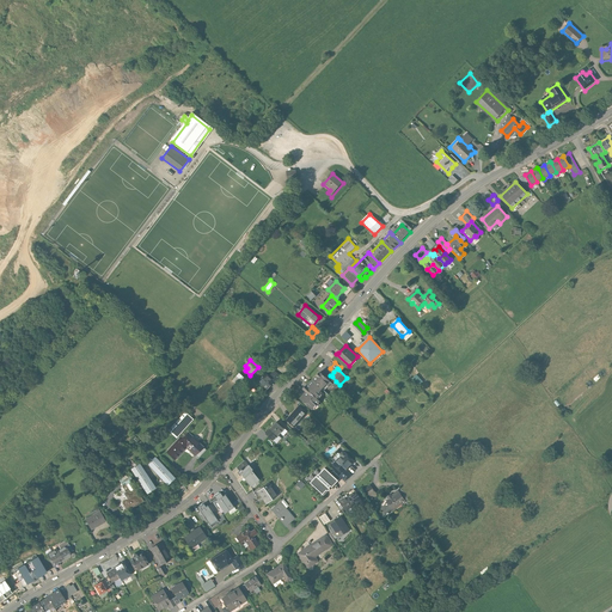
[(330,379),(320,371),(312,379),(322,387),(325,384),(330,379)]
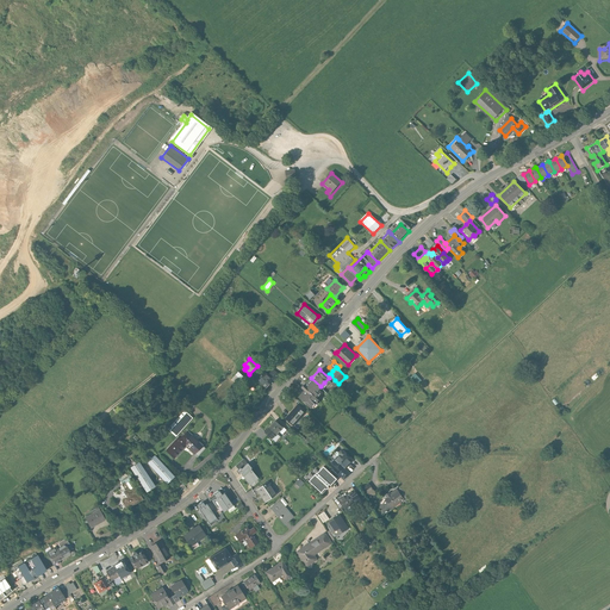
[(255,380),(266,388),(273,380),(262,372),(255,380)]
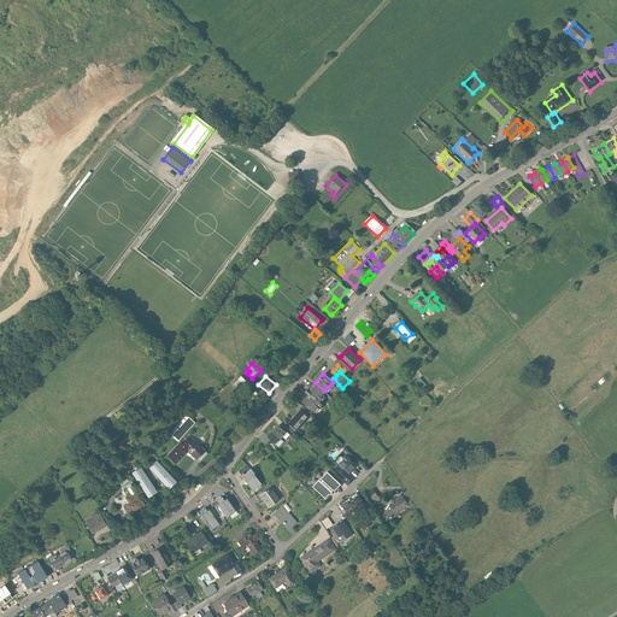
[(324,391),(315,382),(305,392),(309,394),(303,400),(315,412),(321,406),(321,404),(318,403),(322,399),(322,397),(321,395),(324,391)]
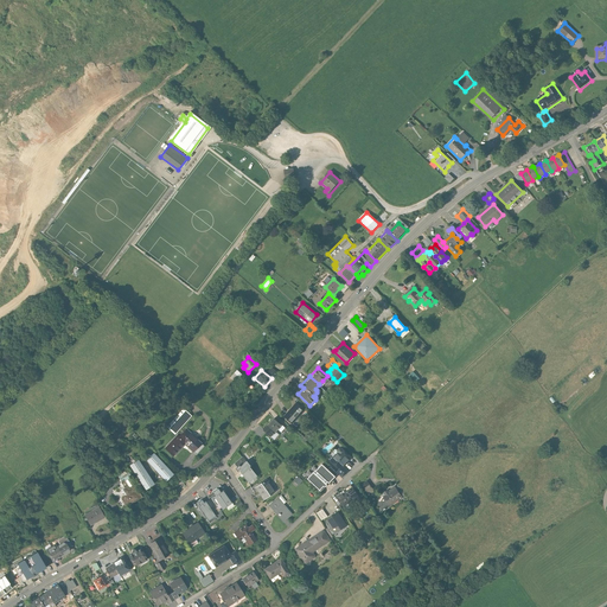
[(296,402),(285,416),(292,421),(298,415),(304,409),(296,402)]
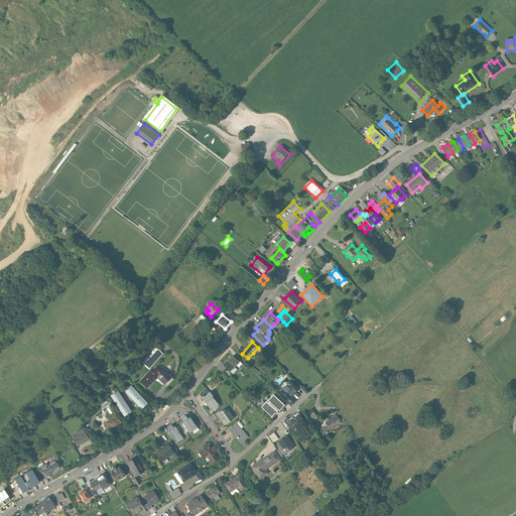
[(143,364),(148,369),(162,355),(157,350),(143,364)]
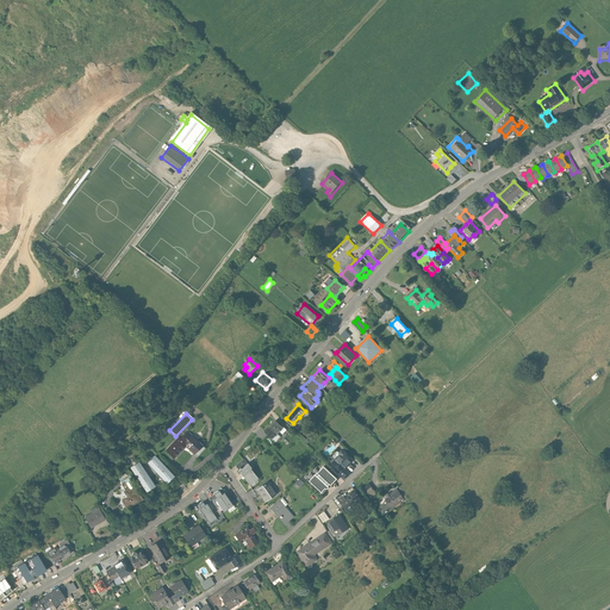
[(282,428),(275,421),(265,433),(267,435),(272,439),(279,431),(282,435),(286,430),(282,427),(282,428)]
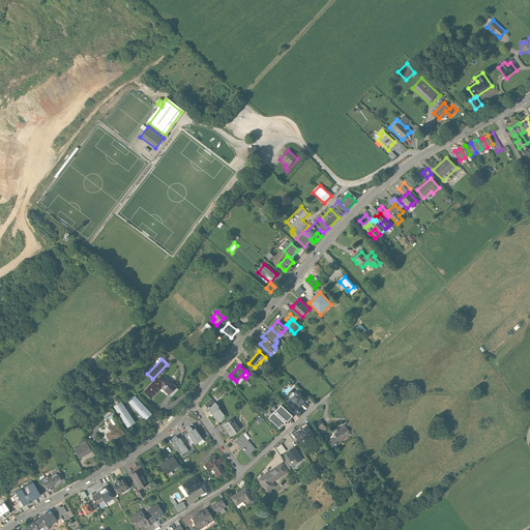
[(230,376),(226,372),(222,377),(228,383),(232,378),(230,376)]
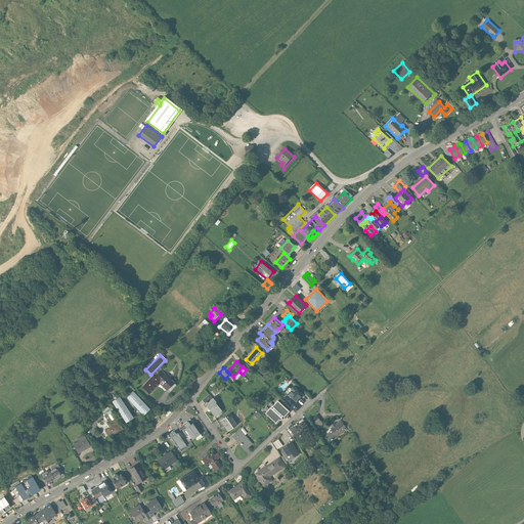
[(173,383),(161,370),(155,377),(153,376),(142,387),(149,394),(157,386),(154,383),(157,380),(166,390),(173,383)]
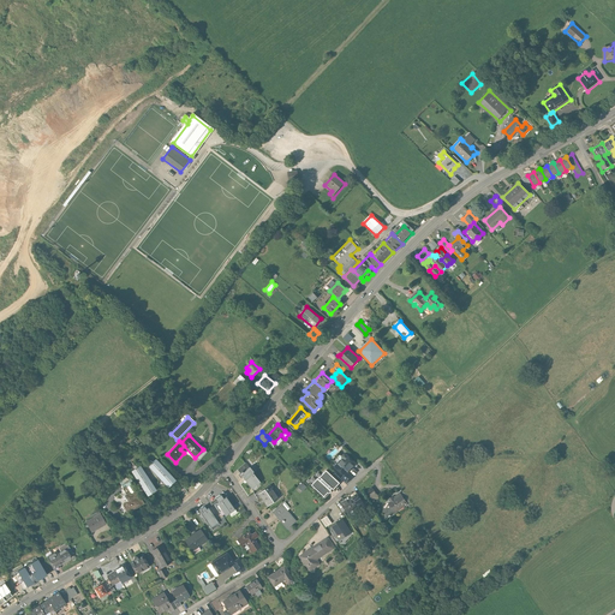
[(203,449),(195,458),(198,460),(207,452),(203,449)]
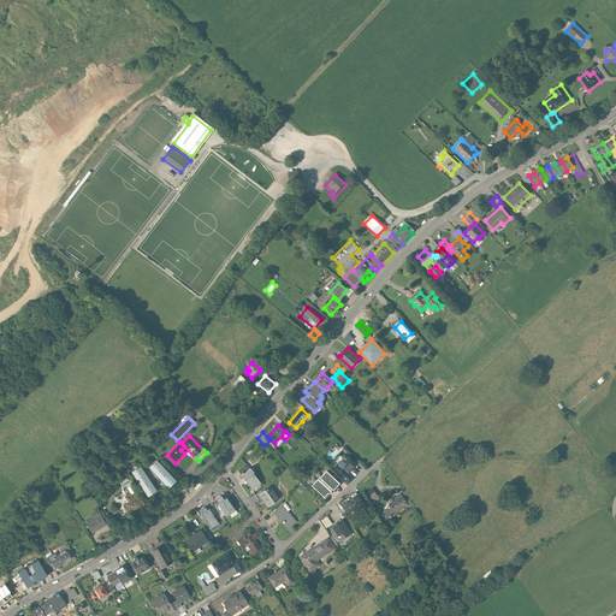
[(343,460),(336,468),(344,475),(345,478),(349,473),(357,465),(347,455),(344,455),(343,457),(343,460)]
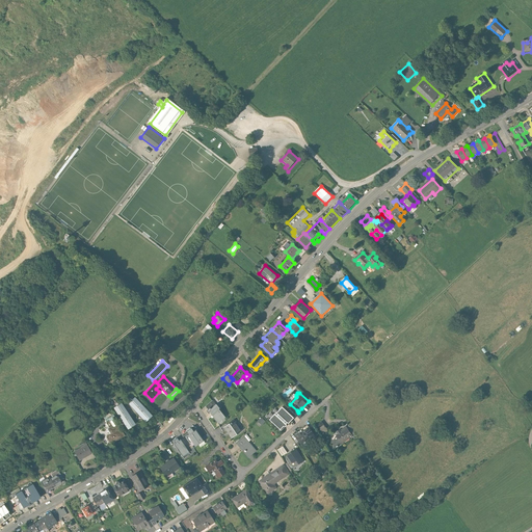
[(143,406),(135,397),(129,403),(137,413),(143,406)]
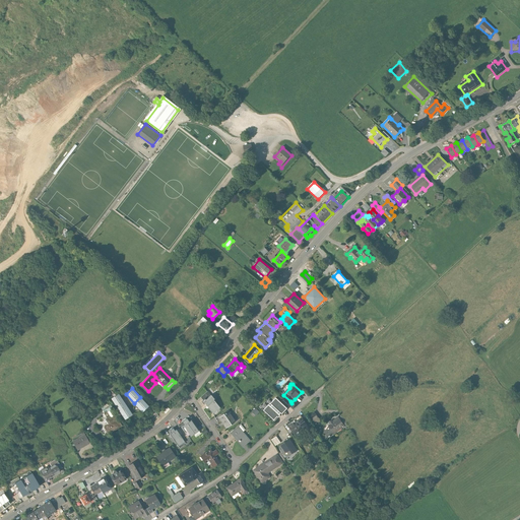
[(201,397),(204,400),(210,395),(207,392),(201,397)]
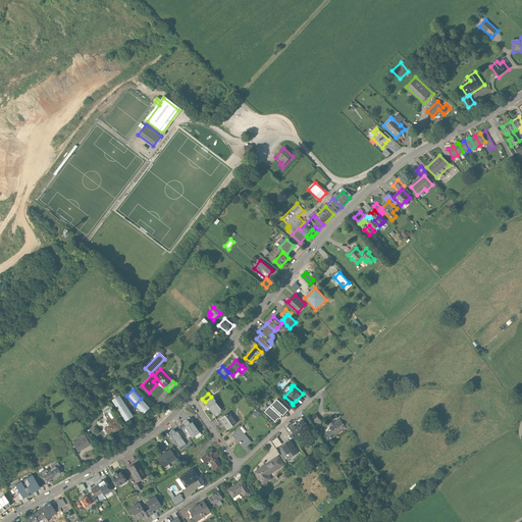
[(118,395),(112,400),(118,410),(125,405),(118,395)]
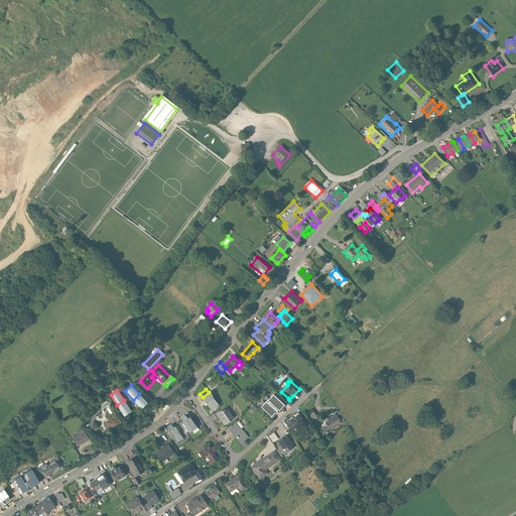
[(203,397),(202,398),(211,409),(218,404),(212,396),(213,396),(210,392),(209,392),(203,397)]
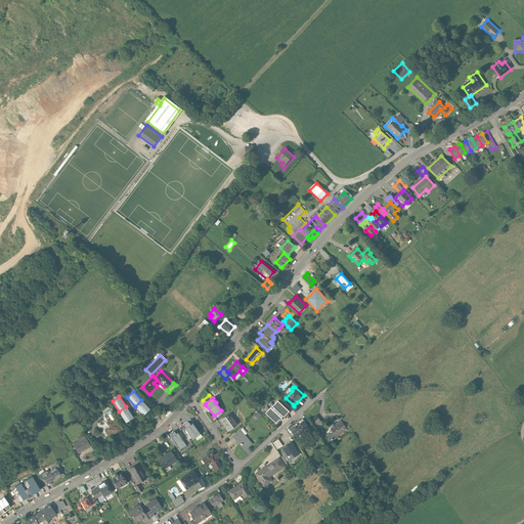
[(149,409),(141,400),(135,406),(143,415),(149,409)]
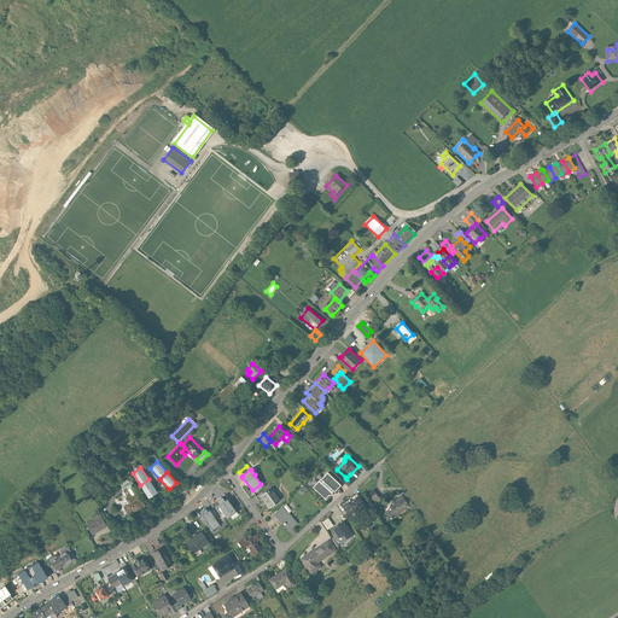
[(333,478),(327,472),(313,488),(327,500),(330,497),(328,496),(330,495),(331,496),(332,495),(333,495),(333,494),(333,493),(332,493),(334,491),(336,493),(344,483),(336,476),(333,478)]
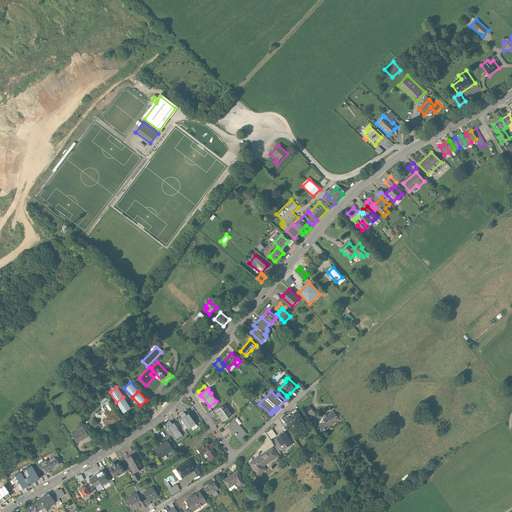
[(294,398),(290,393),(287,397),(286,395),(284,398),(289,403),(294,398)]
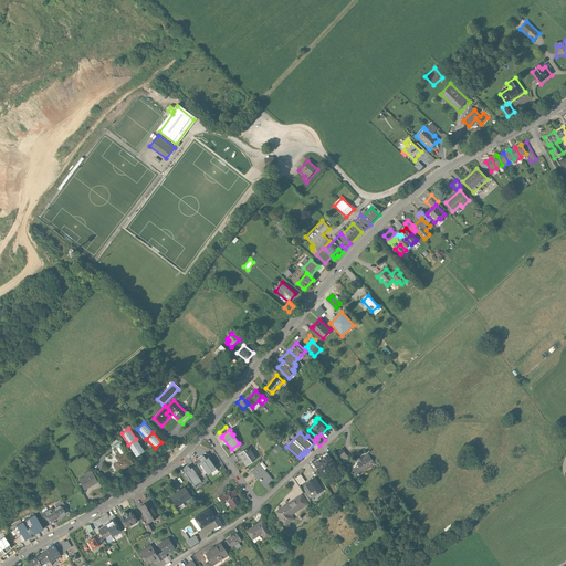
[(144,450),(136,439),(128,444),(136,456),(144,450)]
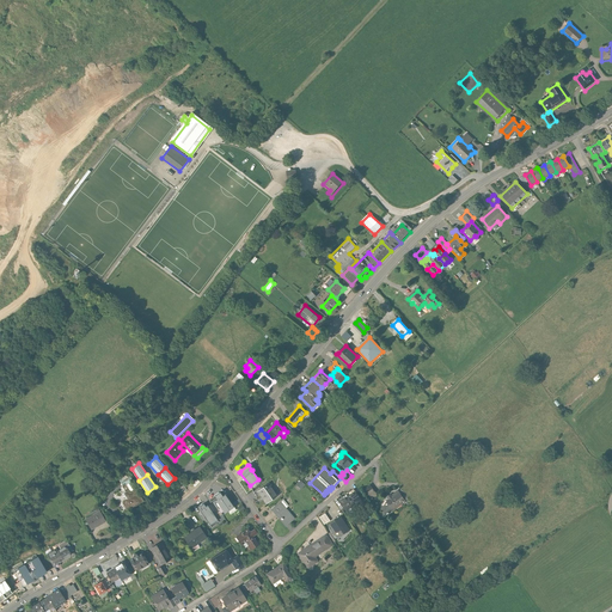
[(142,501),(129,481),(122,487),(124,490),(123,493),(122,494),(126,500),(122,502),(127,510),(142,501)]
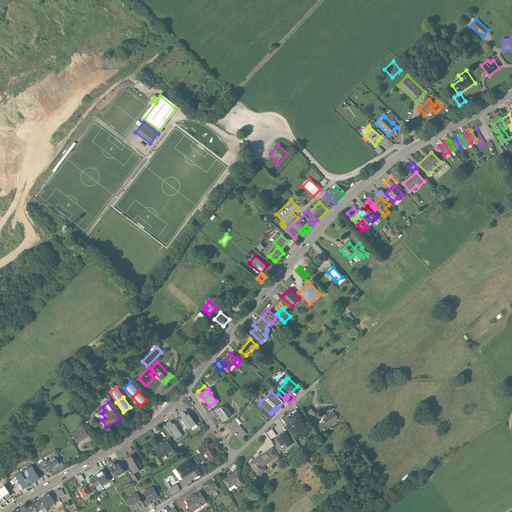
[(225,404),(215,411),(222,421),(232,414),(225,404)]
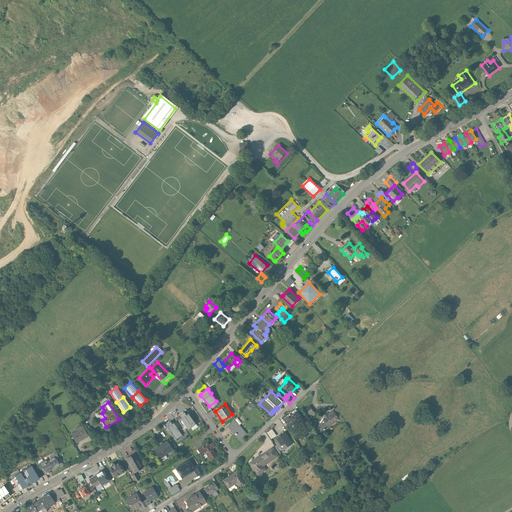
[(316,414),(309,406),(305,409),(312,418),(316,414)]
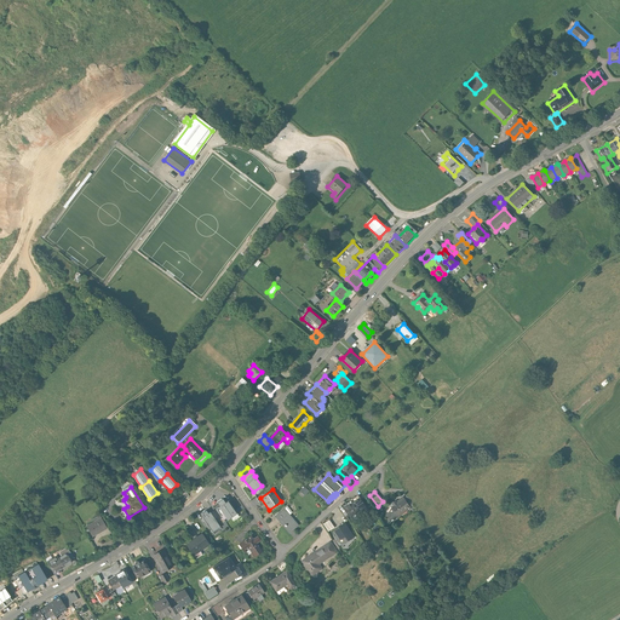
[(392,503),(391,503),(391,504),(391,505),(391,506),(391,507),(392,509),(389,514),(388,514),(386,515),(386,516),(389,518),(391,522),(399,517),(411,509),(403,498),(396,501),(396,500),(392,503)]
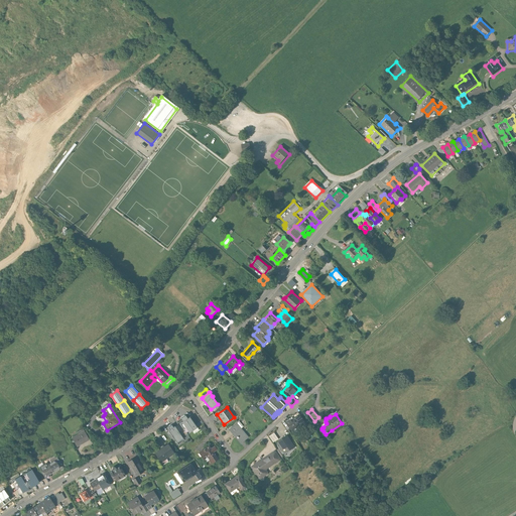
[(299,415),(293,419),(298,426),(300,429),(306,425),(299,415)]
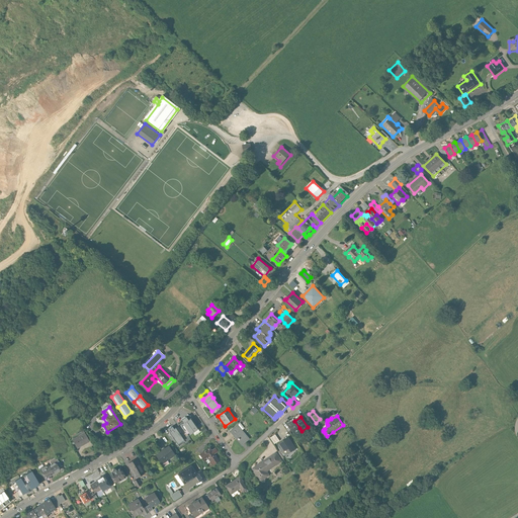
[(191,418),(180,425),(187,436),(198,429),(191,418)]
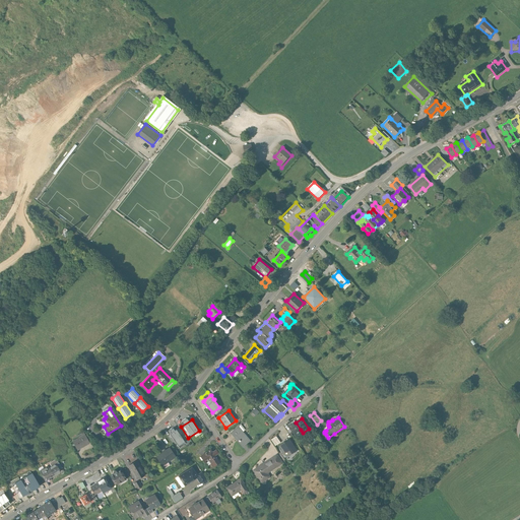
[(301,430),(296,423),(289,427),(293,431),(295,434),(301,430)]
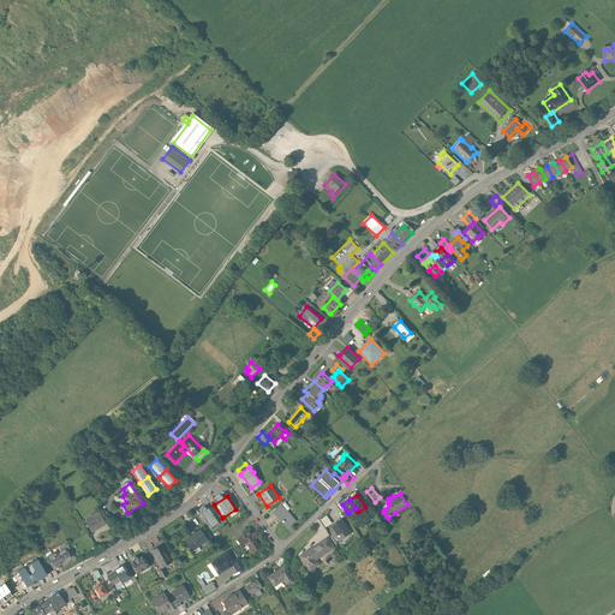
[(290,508),(284,502),(272,512),(286,529),(296,521),(287,511),(290,508)]
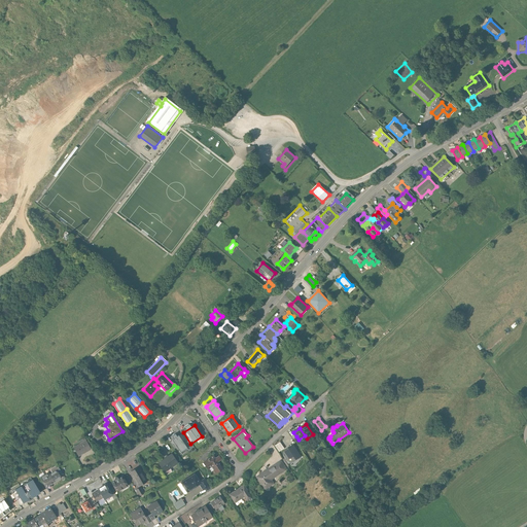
[(182,442),(179,436),(177,437),(175,434),(172,437),(174,440),(172,441),(173,442),(177,447),(181,453),(187,448),(182,442)]
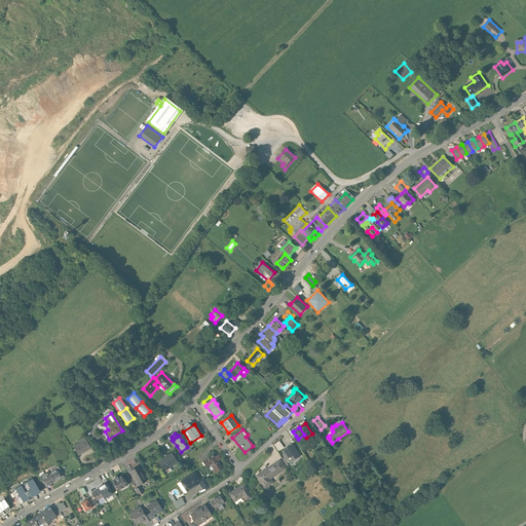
[(91,448),(85,437),(78,441),(79,443),(73,447),(78,455),(91,448)]
